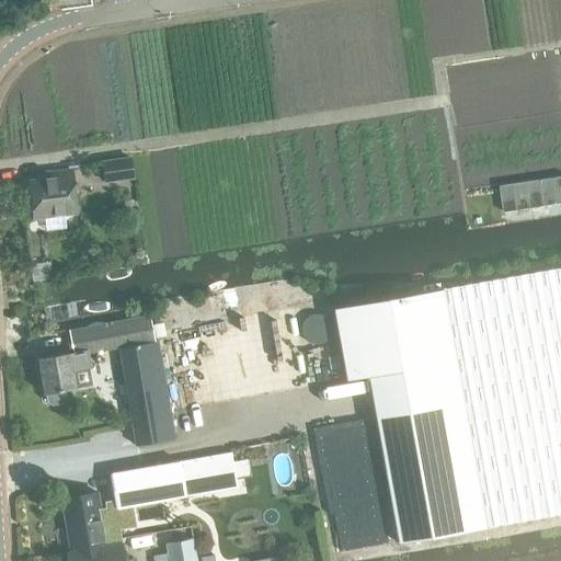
[(107,183),(135,180),(133,160),(104,163),(107,183)]
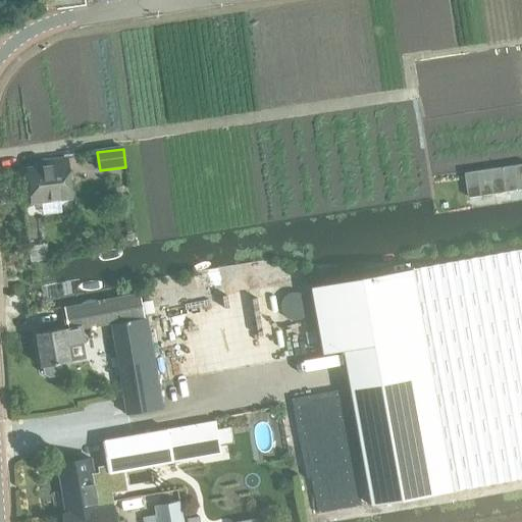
[(59,201),(74,199),(69,158),(49,161),(49,166),(28,169),(32,204),(41,203),(42,214),(60,211),(59,201)]
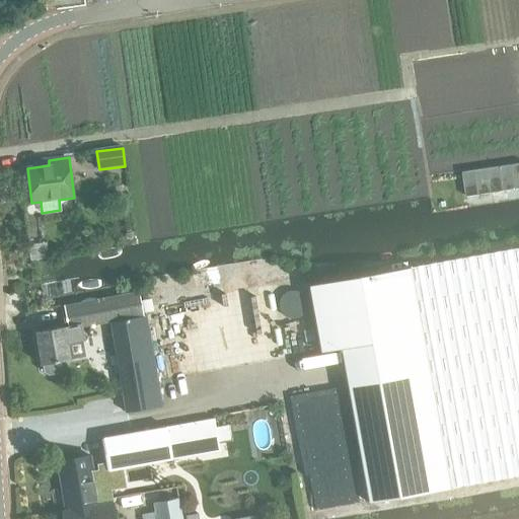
[(518,187),(518,161),(462,170),(466,196),(518,187)]
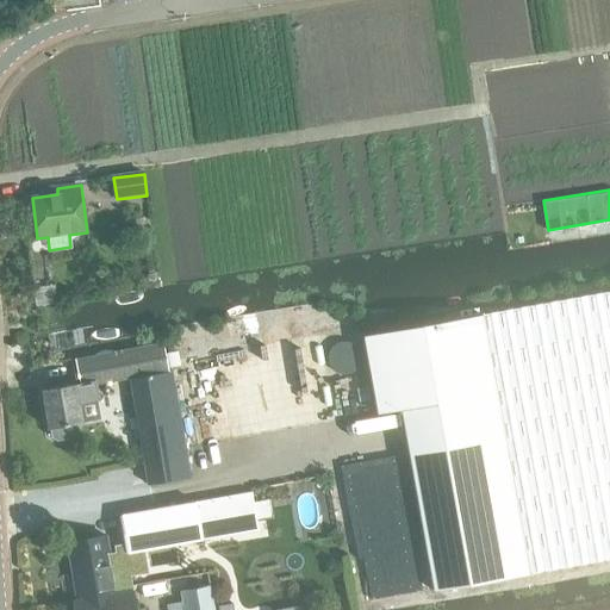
[(609,291),(480,315),(526,573),(609,558),(609,291)]
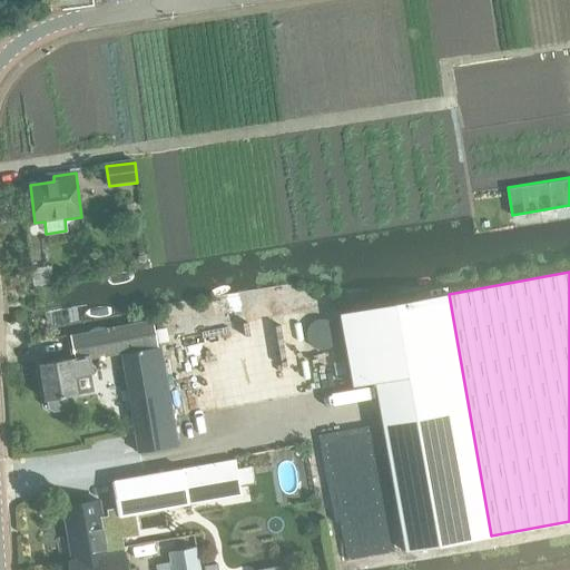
[(338,314),(352,386),(374,383),(404,552),(491,536),(449,294),(338,314)]
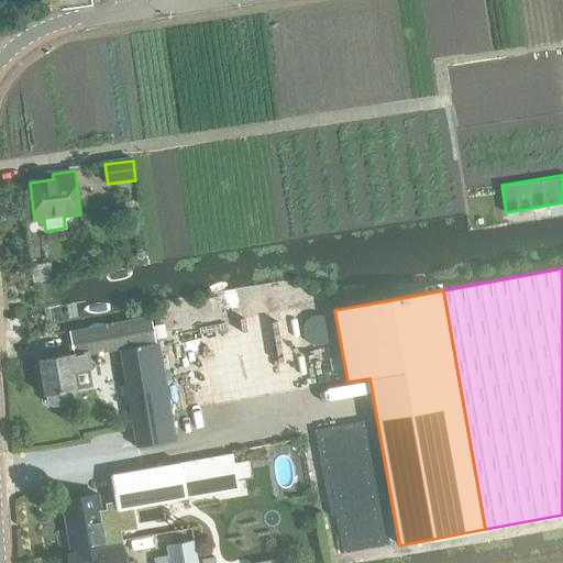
[(85,302),(43,309),(45,321),(86,315),(85,302)]
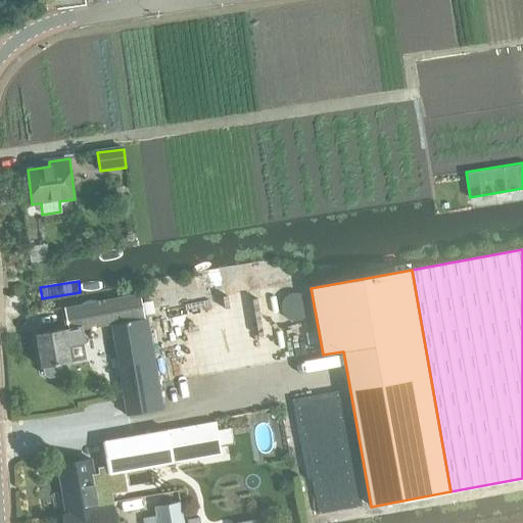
[(140,295),(68,308),(73,329),(83,327),(112,322),(125,396),(128,415),(162,409),(148,317),(143,318),(140,295)]
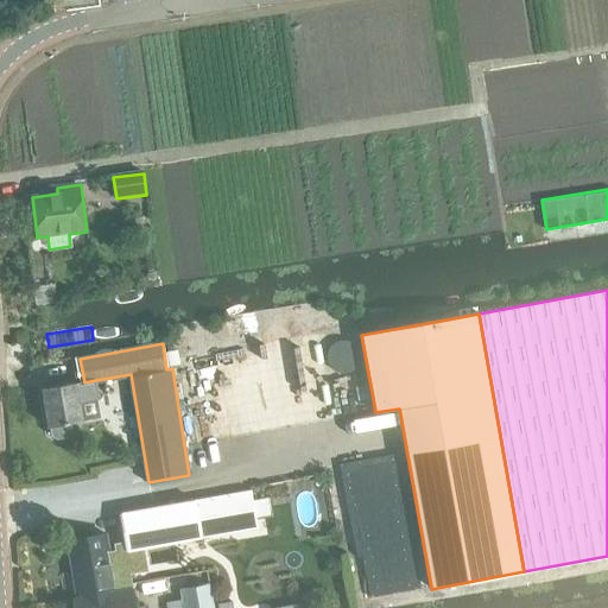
[(316,346),(287,349),(295,405),(324,401),(316,346)]
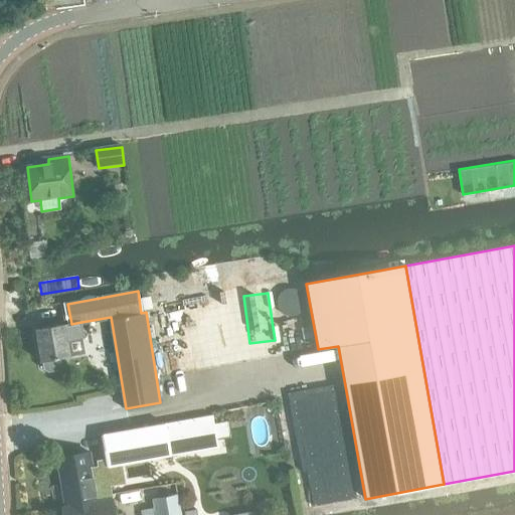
[(68,341),(84,338),(81,322),(71,324),(37,331),(44,364),(45,364),(46,371),(51,373),(64,371),(62,360),(71,358),(68,341)]
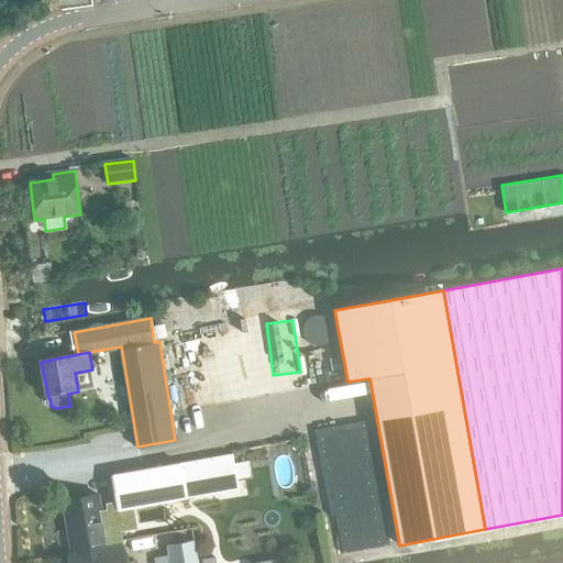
[(334,549),(389,542),(373,419),(318,426),(334,549)]
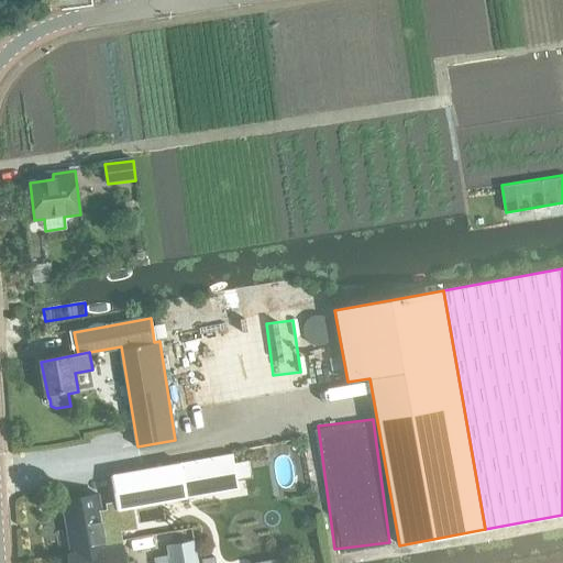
[(232,454),(180,463),(186,498),(238,489),(232,454)]
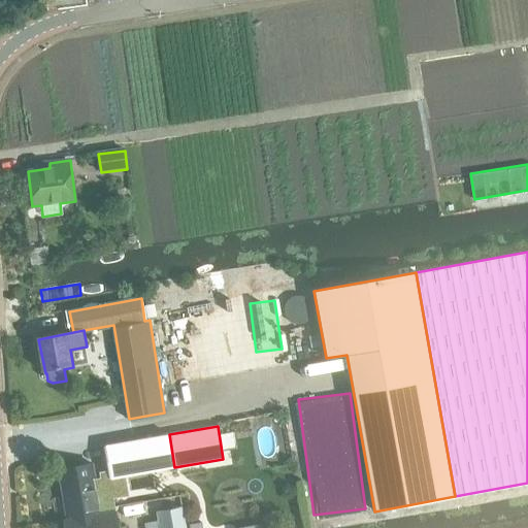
[(168,434),(103,446),(107,471),(108,479),(123,475),(174,467),(168,434)]
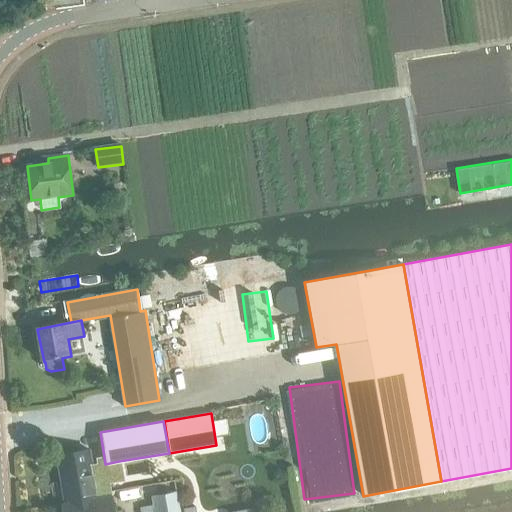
[(56,457),(66,505),(111,496),(110,492),(102,449),(89,451),(56,457)]
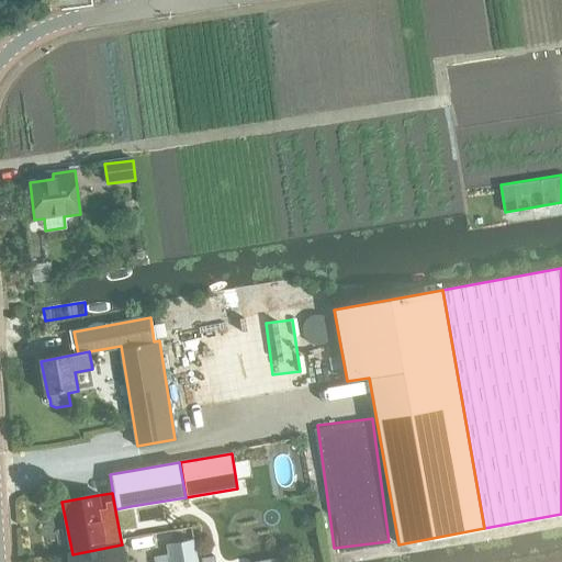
[(168,544),(171,561),(200,561),(195,539),(168,544)]
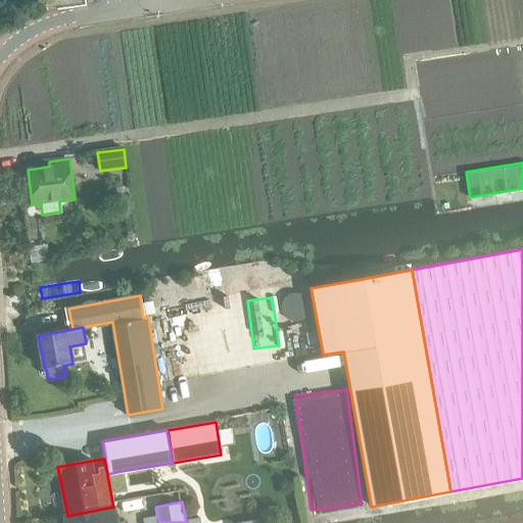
[(113,507),(67,516),(62,517),(63,522),(116,522),(113,507)]
